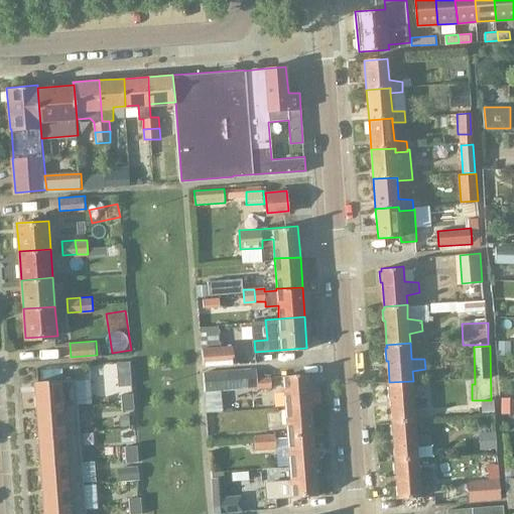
[(234,363),(234,362),(233,347),(202,349),(203,365),(234,363)]
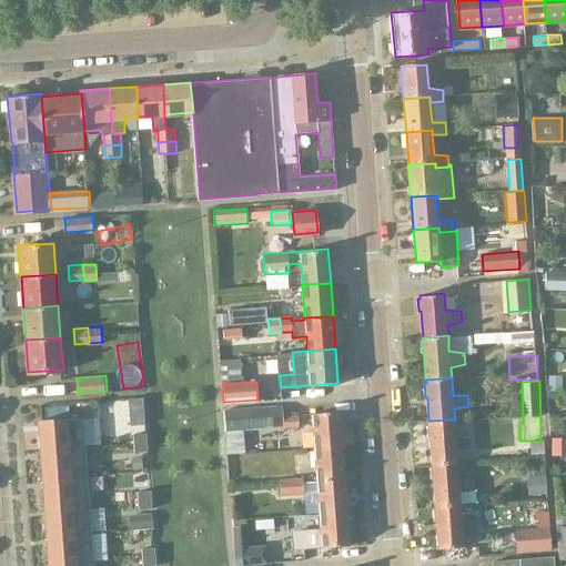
[(253,421),(268,420),(279,420),(278,405),(253,406),(253,421)]
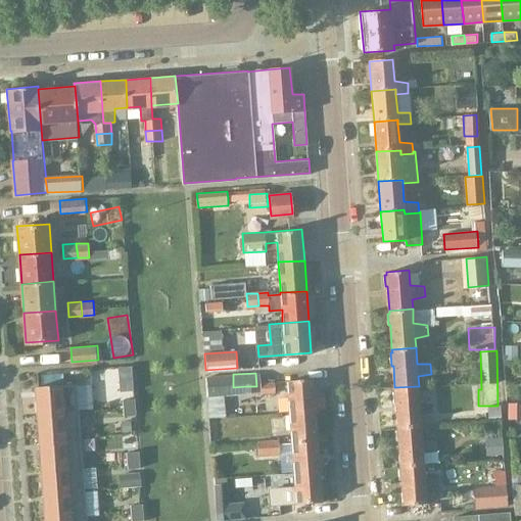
[(208,395),(232,393),(232,374),(206,376),(208,395)]
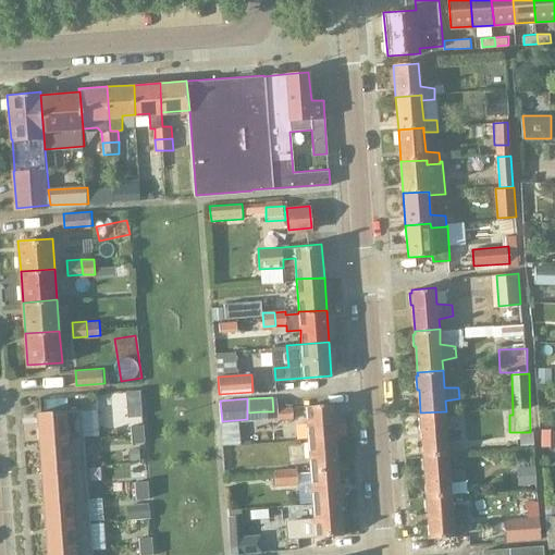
[(308,438),(336,435),(334,402),(306,404),(308,438)]
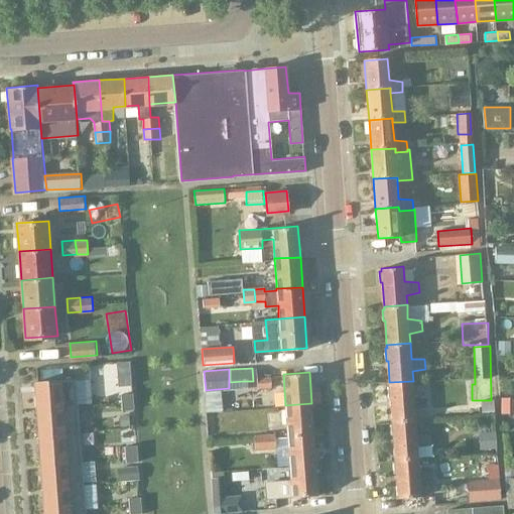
[(272,386),(271,376),(271,375),(257,376),(258,387),(272,386)]
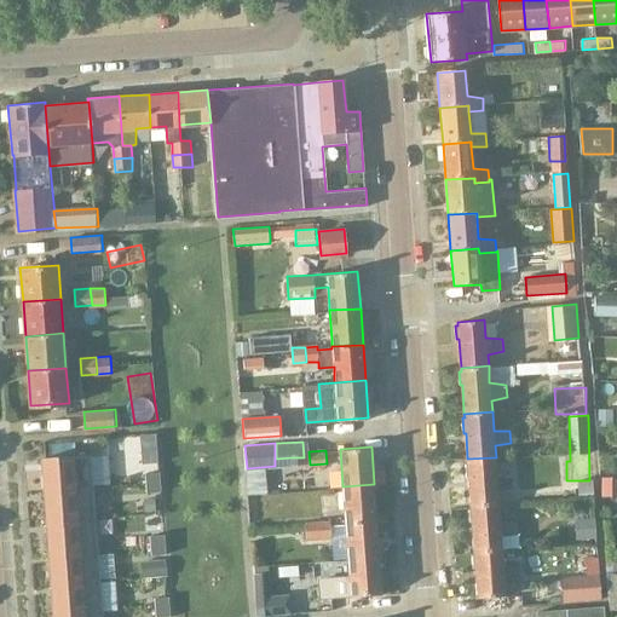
[(94,486),(92,454),(41,459),(44,491),(94,486)]
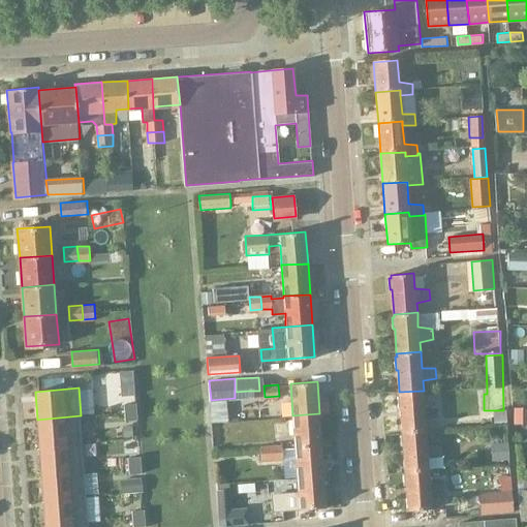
[(402,431),(427,429),(426,420),(439,419),(438,407),(425,404),(424,391),(399,392),(399,395),(398,395),(399,407),(400,406),(402,431)]
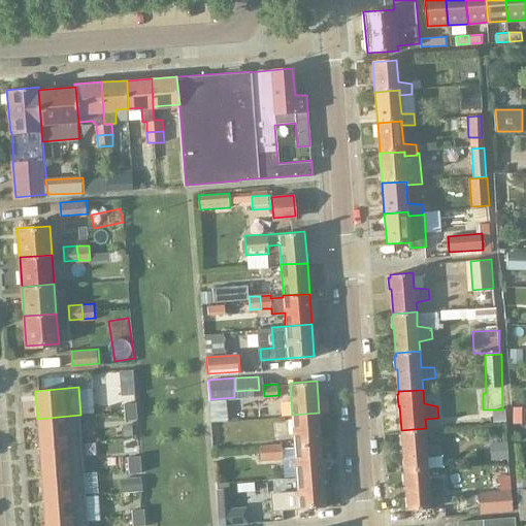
[(137,411),(137,402),(125,403),(125,412),(137,411)]
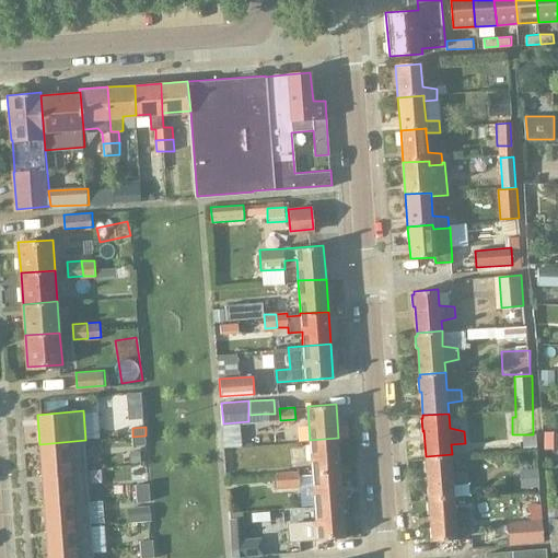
[(147,444),(146,436),(132,437),(134,445),(147,444)]
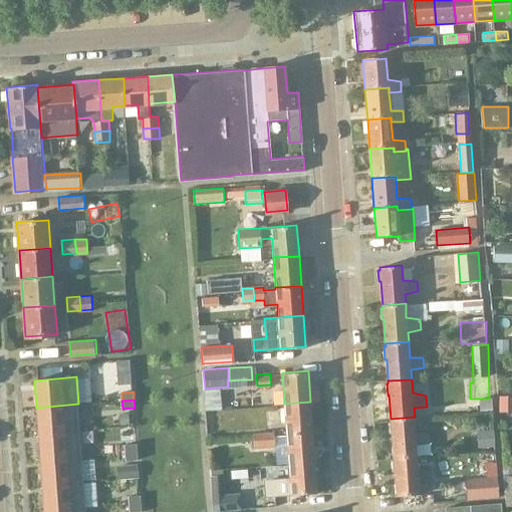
[(511,401),(498,401),(497,418),(511,417),(511,401)]
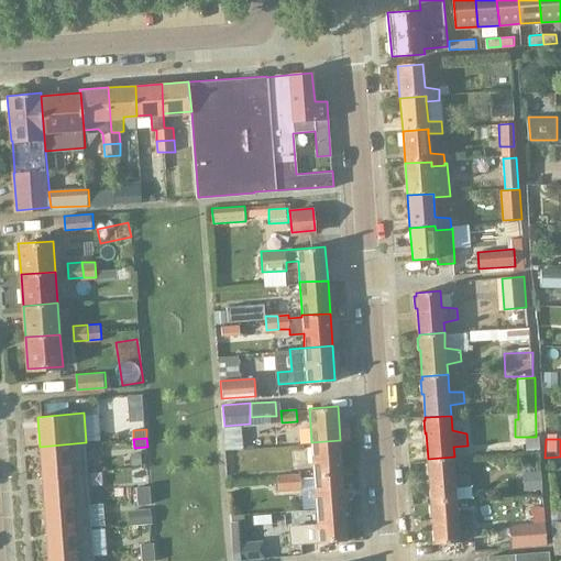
[(315,474),(342,473),(340,440),(311,442),(315,474)]
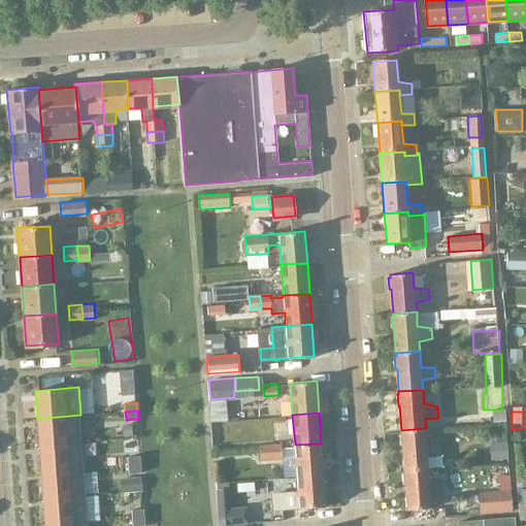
[(83,441),(80,415),(37,419),(39,445),(83,441)]
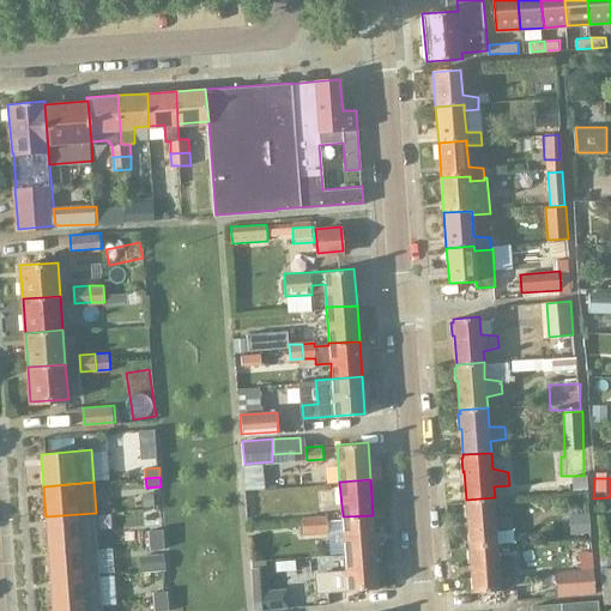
[(470,545),(498,544),(497,532),(513,530),(512,516),(496,514),(495,497),(466,500),(466,503),(465,503),(466,516),(469,516),(470,545)]
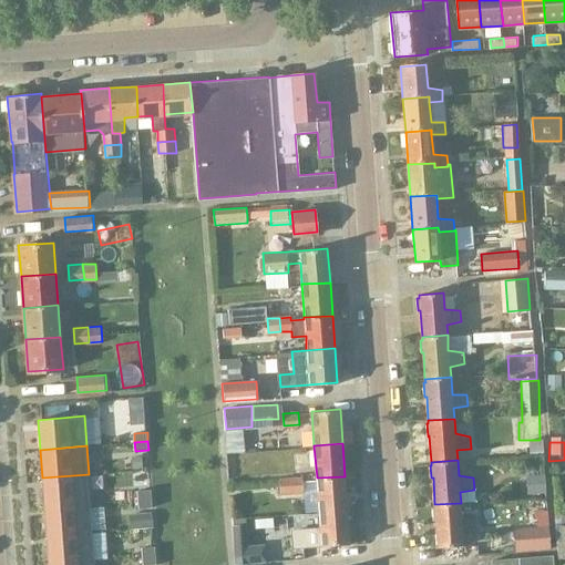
[(91,503),(89,474),(42,478),(44,506),(91,503)]
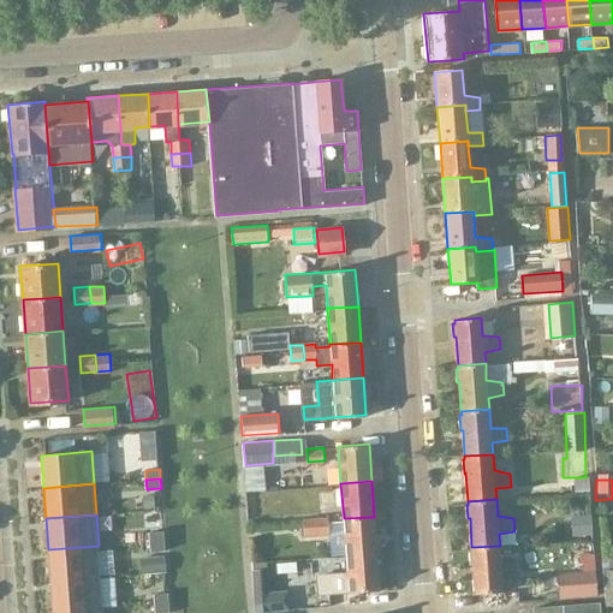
[(319,534),(331,533),(329,515),(317,516),(319,534)]
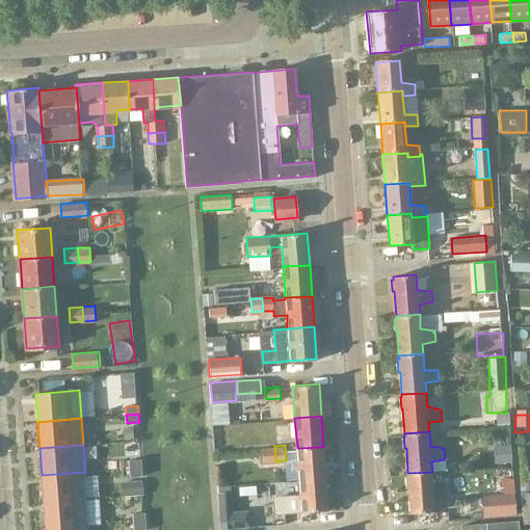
[(274,446),(263,447),(263,462),(275,461),(274,446)]
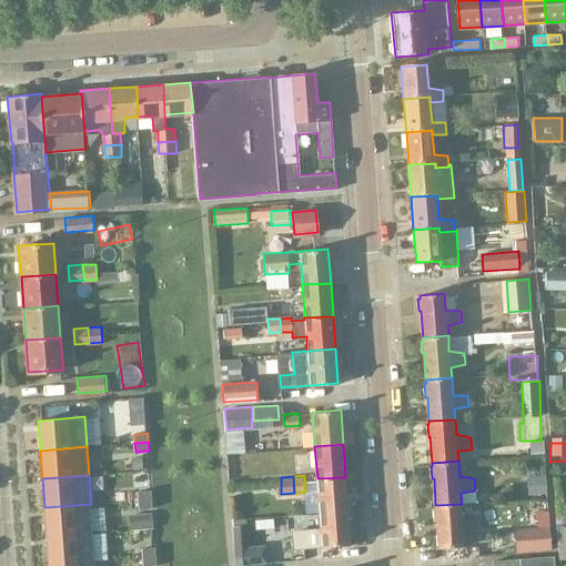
[(320,512),(347,511),(345,477),(317,478),(320,512)]
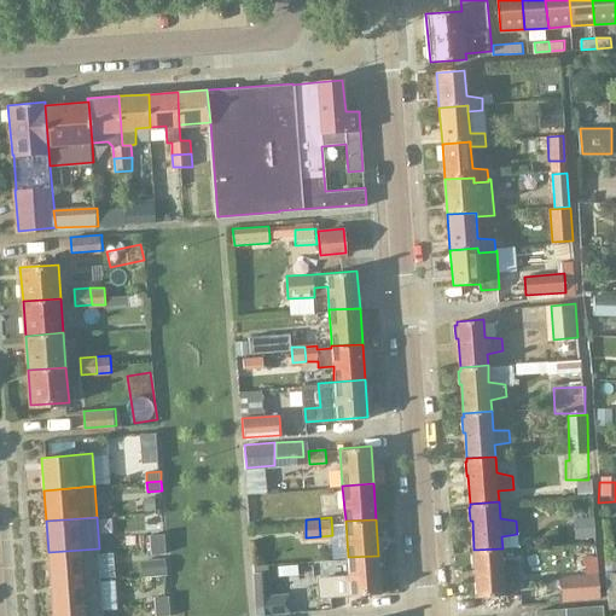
[(574,544),(593,545),(594,524),(575,524),(574,544)]
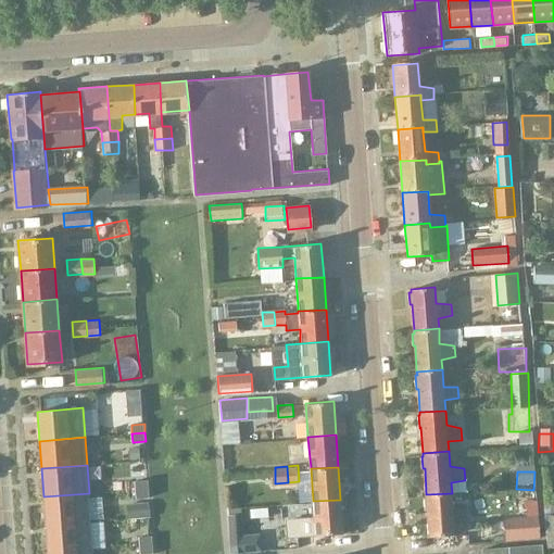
[(149,488),(149,479),(135,480),(136,489),(149,488)]
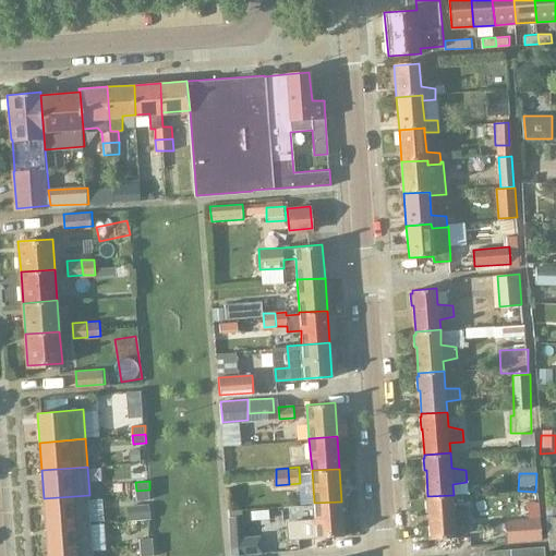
[(150,498),(149,490),(136,491),(137,499),(150,498)]
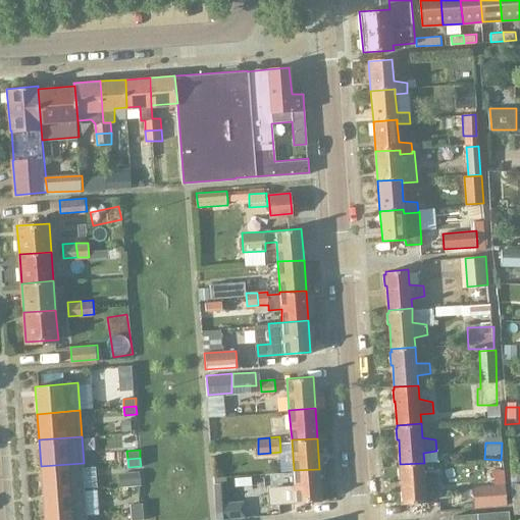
[(86,488),(84,463),(41,466),(43,491),(86,488)]
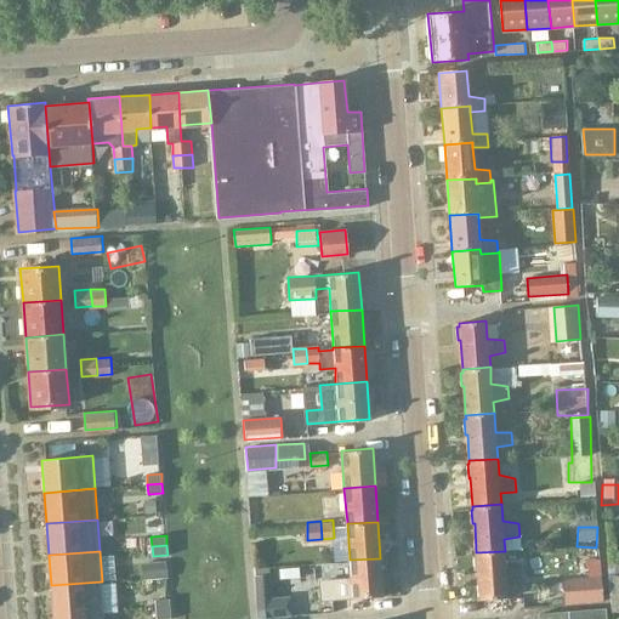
[(480,600),(509,598),(507,586),(523,581),(522,569),(506,568),(505,551),(476,552),(476,556),(475,556),(476,569),(478,568),(480,600)]
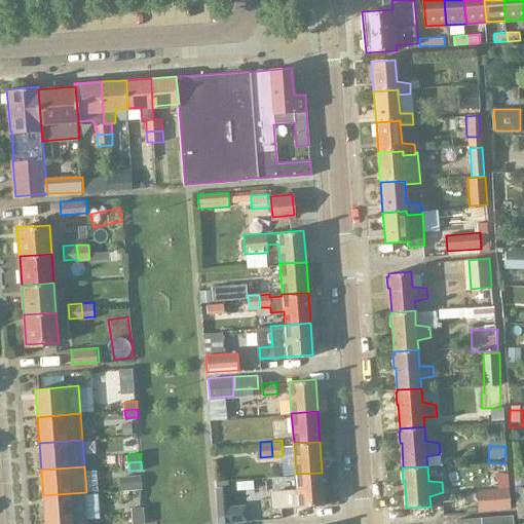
[(270,496),(271,508),(286,507),(298,507),(325,504),(322,473),(296,474),(297,489),(282,490),(282,495),(270,496)]
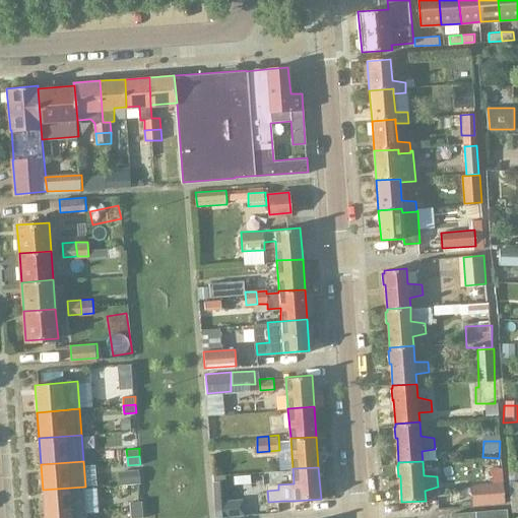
[(504,481),(470,484),(472,505),(505,503),(504,481)]
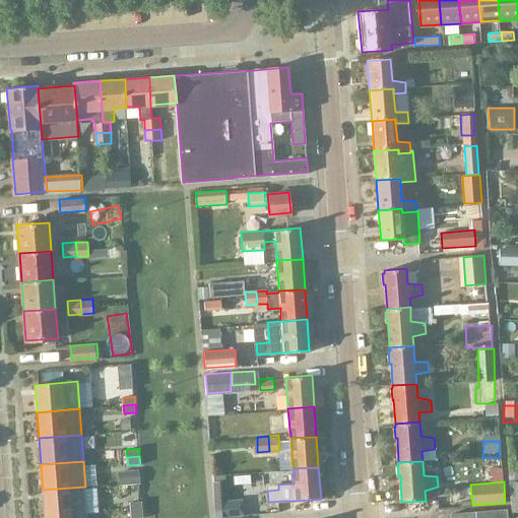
[(86,513),(85,487),(43,490),(45,516),(86,513)]
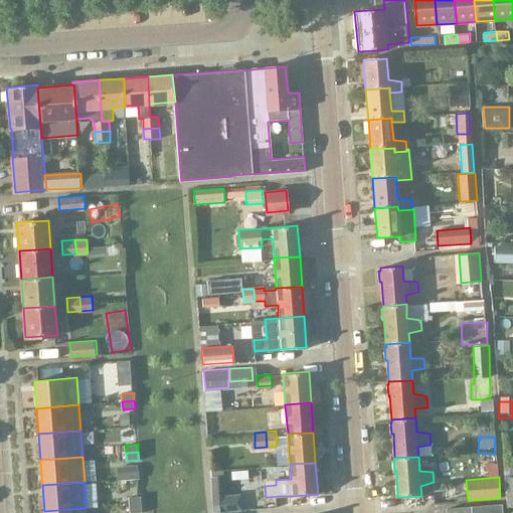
[(219,496),(220,508),(244,506),(243,494),(219,496)]
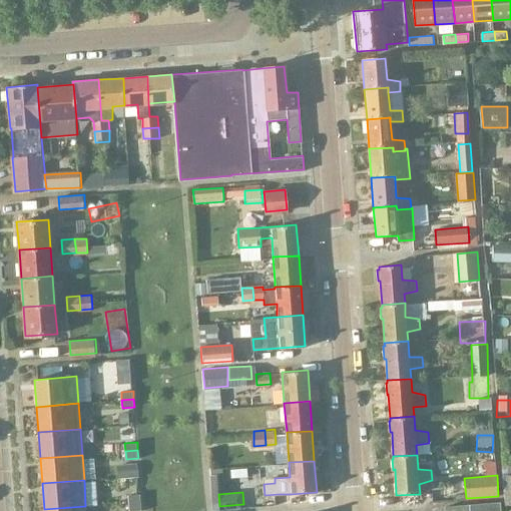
[(141,502),(140,494),(128,495),(129,503),(141,502)]
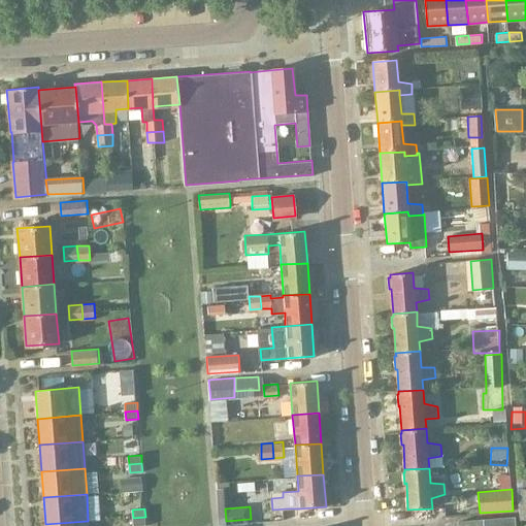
[(146,525),(145,517),(133,518),(134,525),(146,525)]
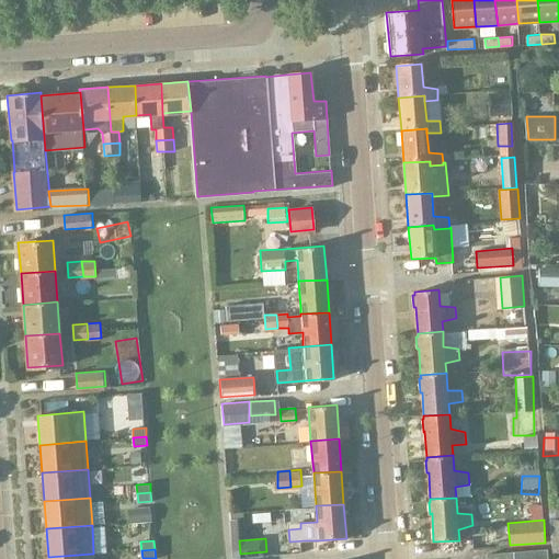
[(514,551),(487,554),(487,558),(548,558),(548,549),(514,551)]
